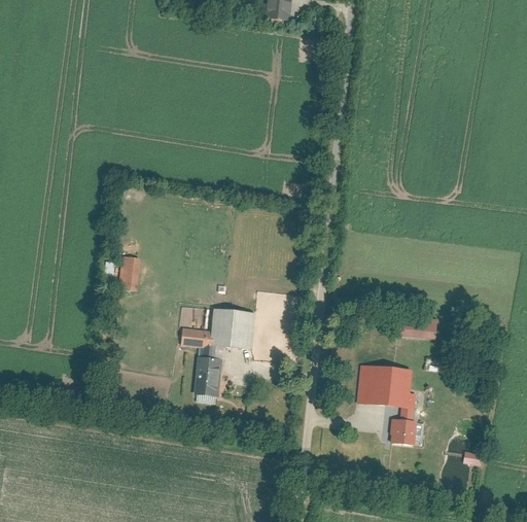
[(266,0),(265,16),(288,19),(289,0),(266,0)]
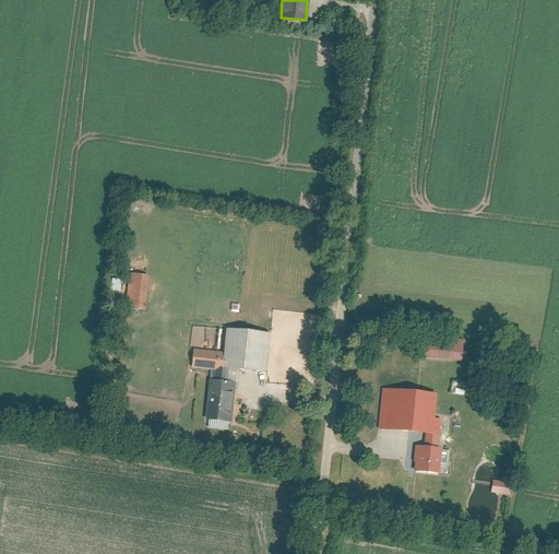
[(125,306),(145,308),(149,274),(129,272),(125,306)]
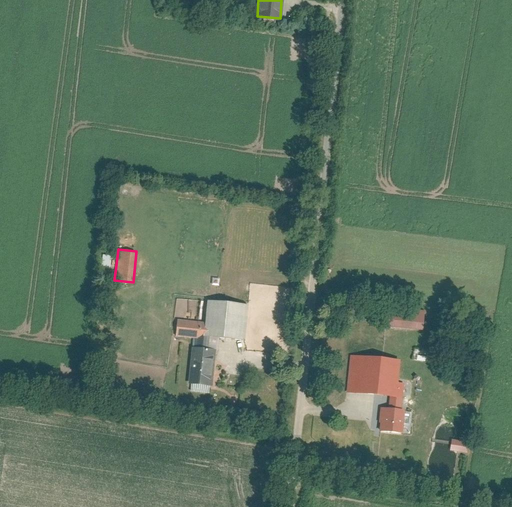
[(206,298),(203,333),(246,336),(249,302),(206,298)]
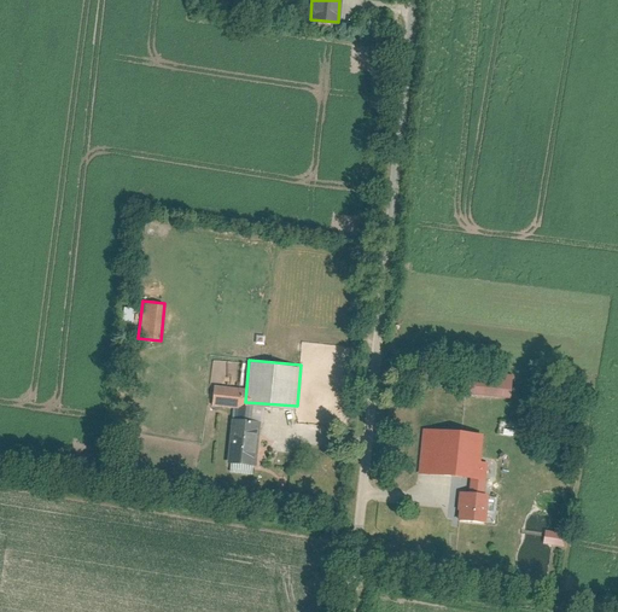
[(512,391),(513,367),(467,366),(466,390),(512,391)]
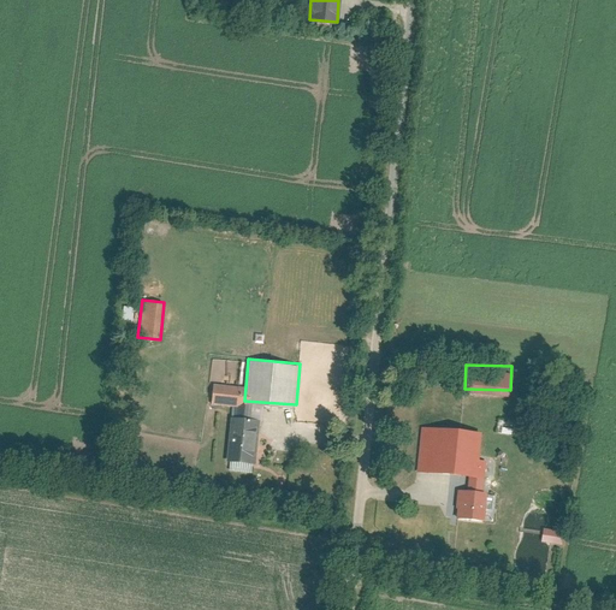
[(243,403),(244,384),(213,380),(211,401),(243,403)]
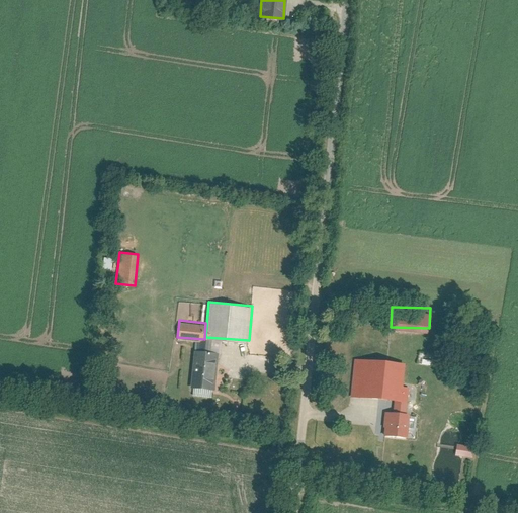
[(213,350),(191,348),(188,386),(210,387),(213,350)]
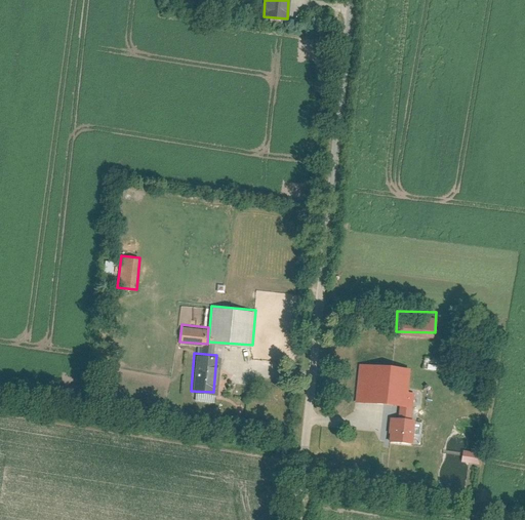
[(358,363),(356,395),(408,399),(410,367),(358,363)]
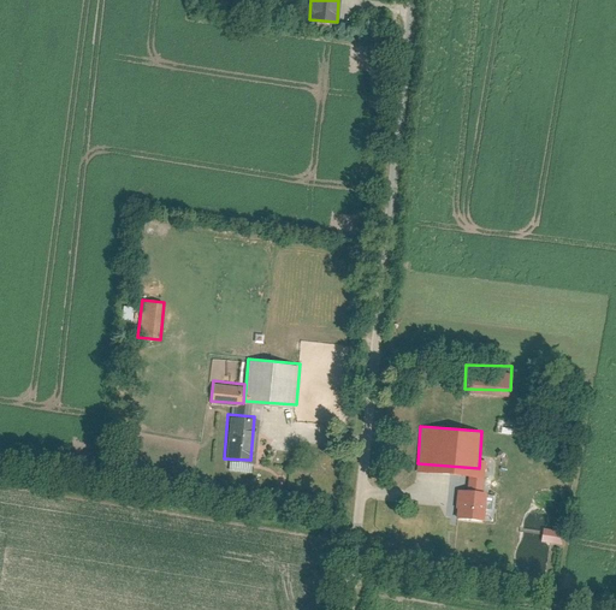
[(456,486),(454,516),(484,519),(486,489),(456,486)]
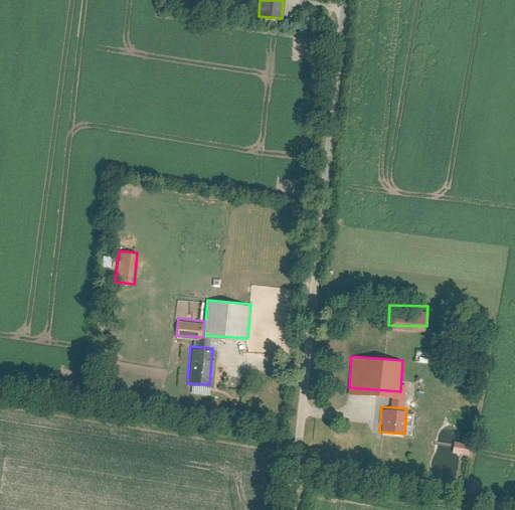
[(470,450),(471,438),(455,437),(454,449),(470,450)]
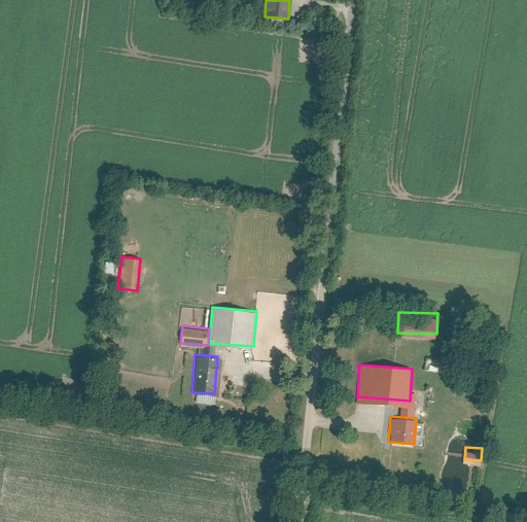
All buildings are outlined.
